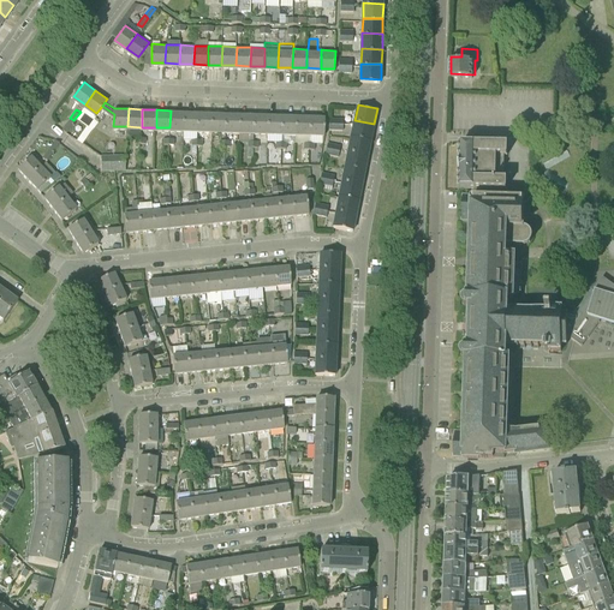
[(170,127),(184,129),(185,111),(171,111),(170,127)]
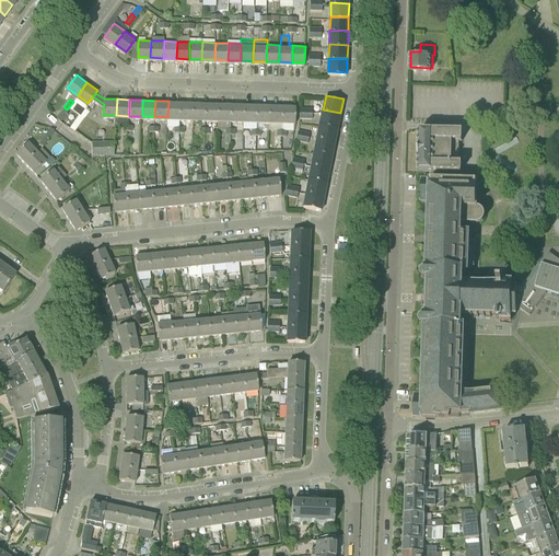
[(167,117),(181,117),(181,101),(169,101),(167,117)]
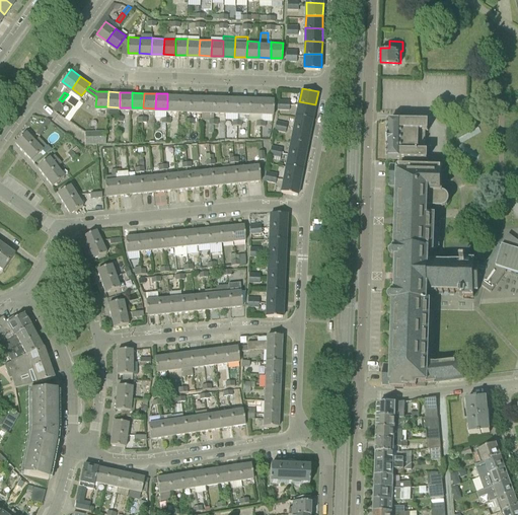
[(167,108),(178,109),(179,94),(167,93),(167,108)]
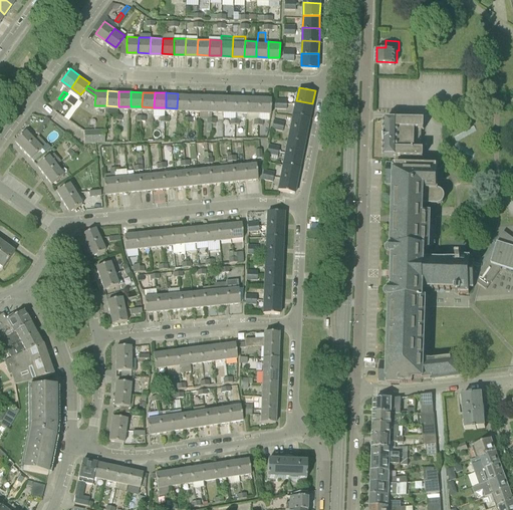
[(177,108),(184,108),(189,108),(190,93),(178,93),(177,108)]
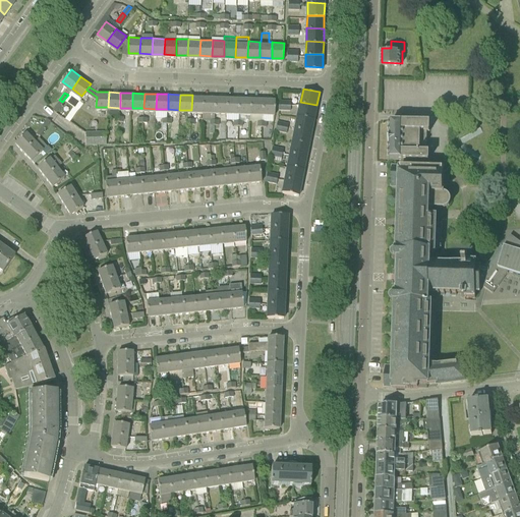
[(192,95),(191,110),(204,110),(204,95),(192,95)]
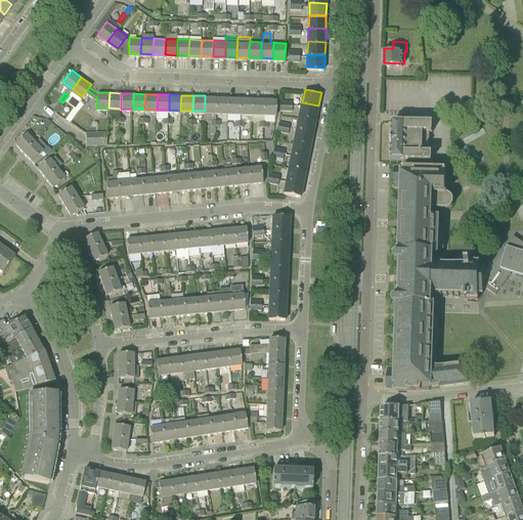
[(205,119),(212,119),(212,118),(217,118),(217,112),(217,96),(205,95),(205,111),(205,119)]
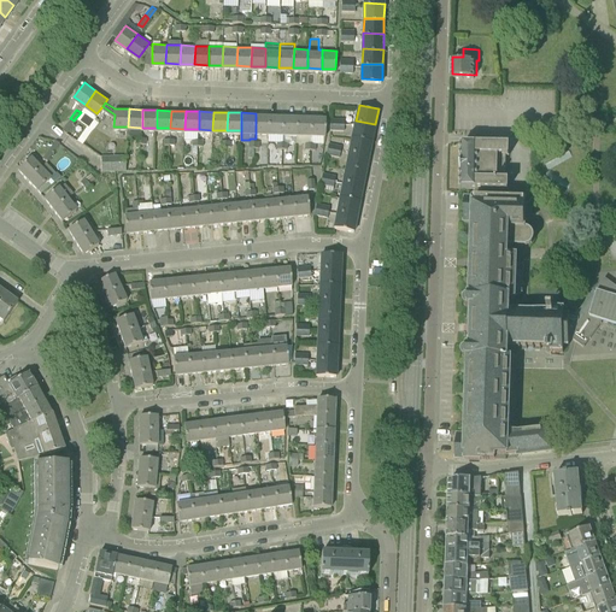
[(256,131),(269,131),(270,113),(256,113),(256,131)]
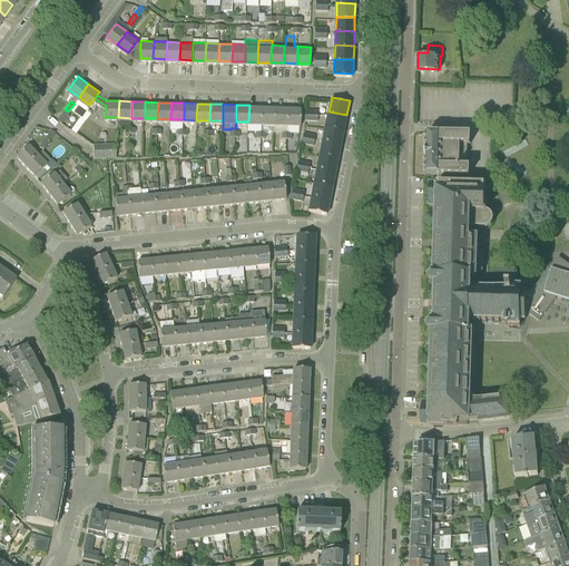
[(248,122),(262,122),(263,106),(249,105),(248,122)]
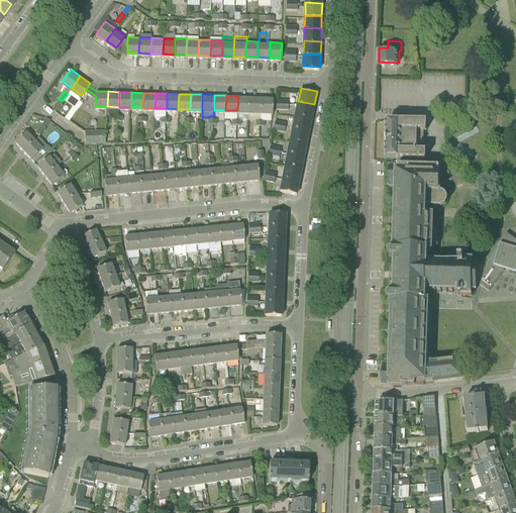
[(237,110),(237,117),(241,117),(248,117),(249,111),(249,96),(238,96),(237,110)]
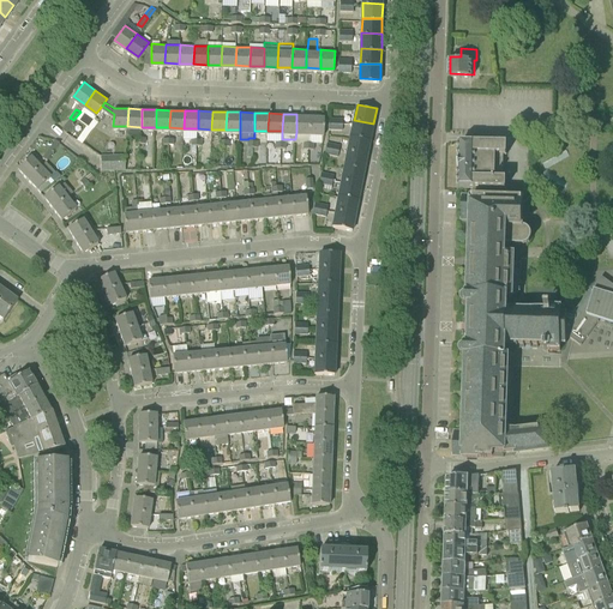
[(296,132),(311,132),(311,114),(296,114),(296,132)]
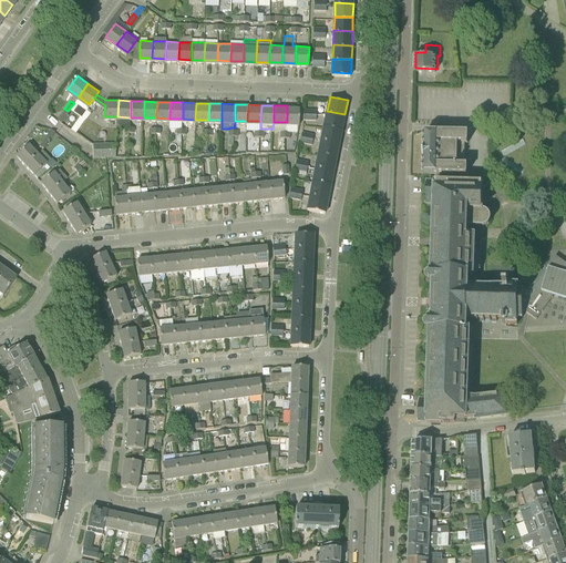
[(287,105),(287,122),(299,123),(300,106),(287,105)]
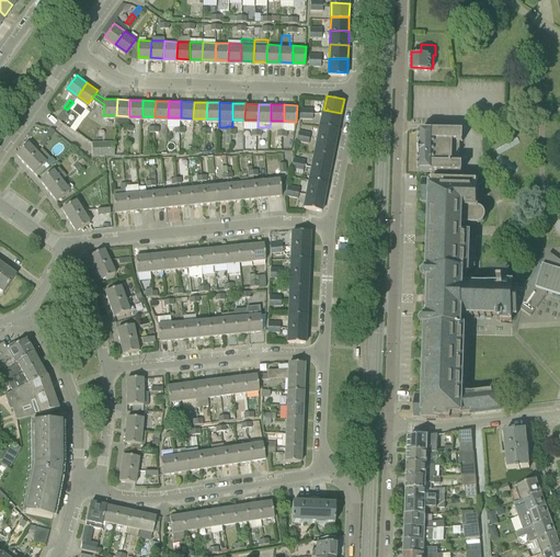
[(67,110),(64,108),(57,116),(61,118),(67,110)]
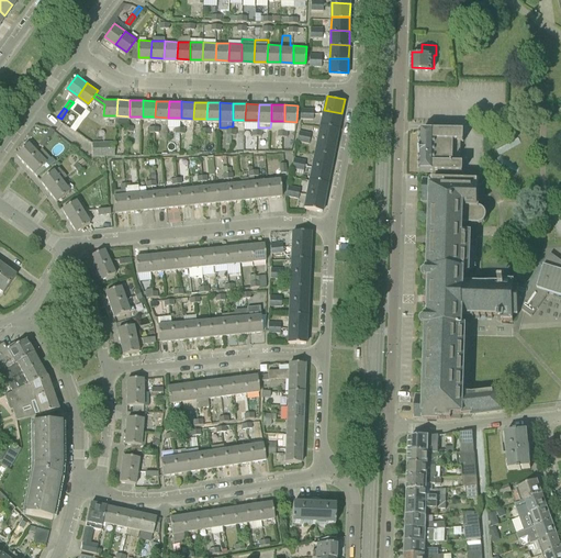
[(322,123),(339,126),(341,113),(324,110),(322,123)]
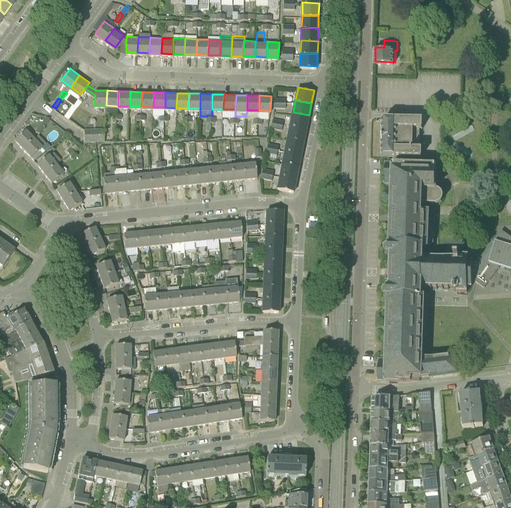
[(290,124),(306,128),(309,115),(293,112),(290,124)]
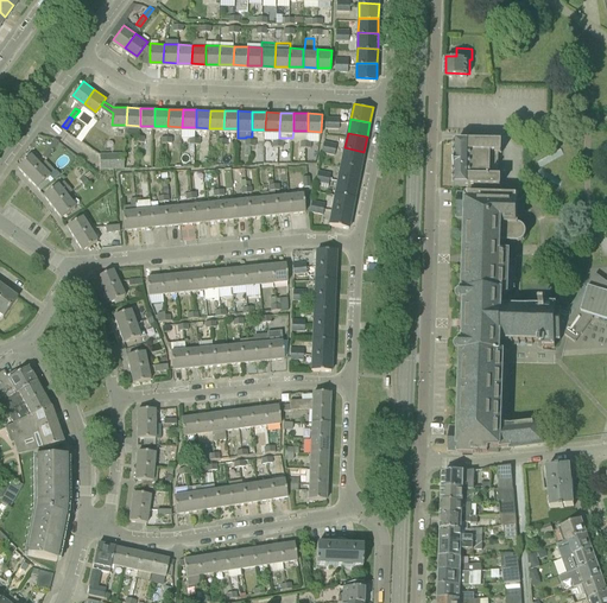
[(49,144),(54,147),(59,138),(56,135),(49,144)]
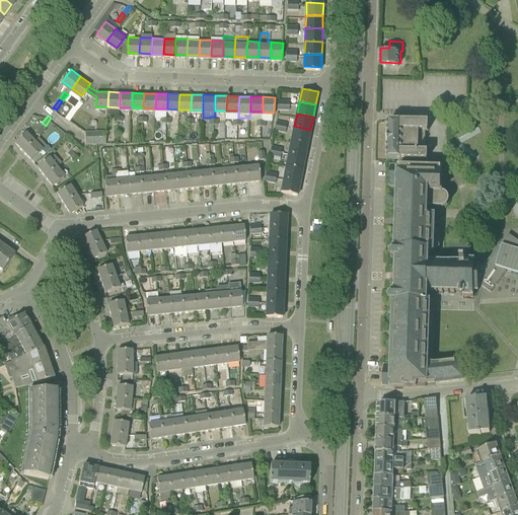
[(399,156),(399,157),(429,157),(429,149),(426,149),(427,129),(430,129),(430,120),(389,119),(389,133),(388,133),(388,142),(389,142),(388,156),(399,156)]
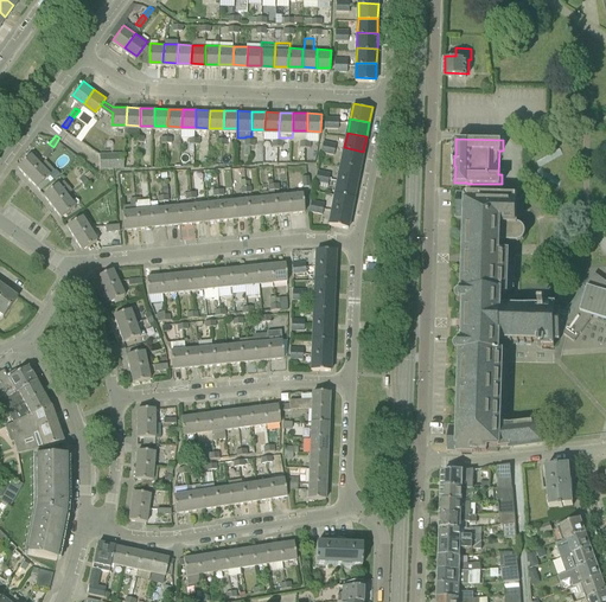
[(43,153),(48,155),(53,147),(49,143),(43,153)]
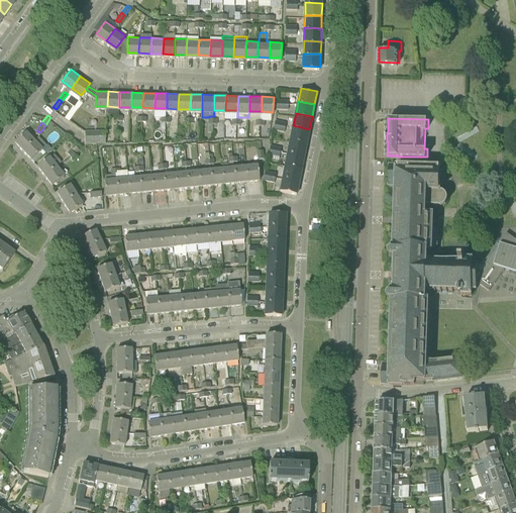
[(291,138),(307,141),(309,129),(293,125),(291,138)]
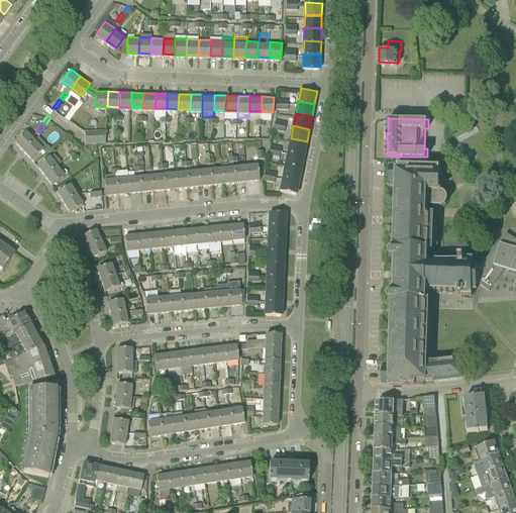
[(86,141),(106,140),(106,127),(86,128),(86,141)]
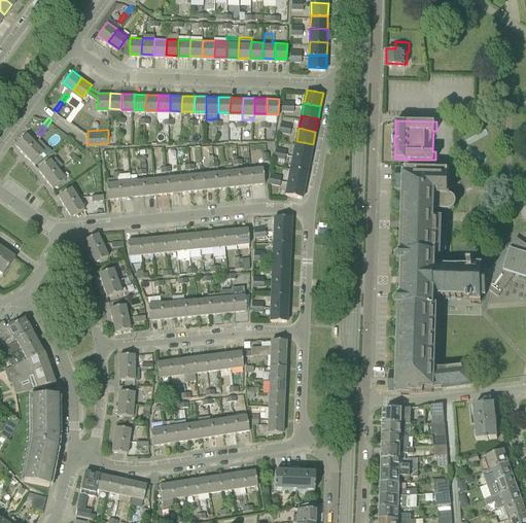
[(25,151),(36,140),(27,132),(16,142),(25,151)]
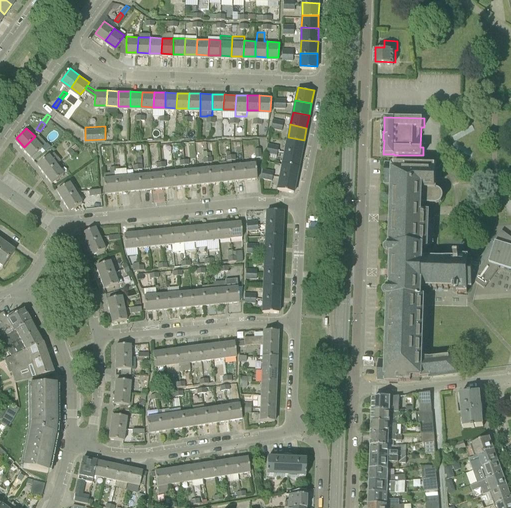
[(24,147),(32,155),(43,145),(35,136),(24,147)]
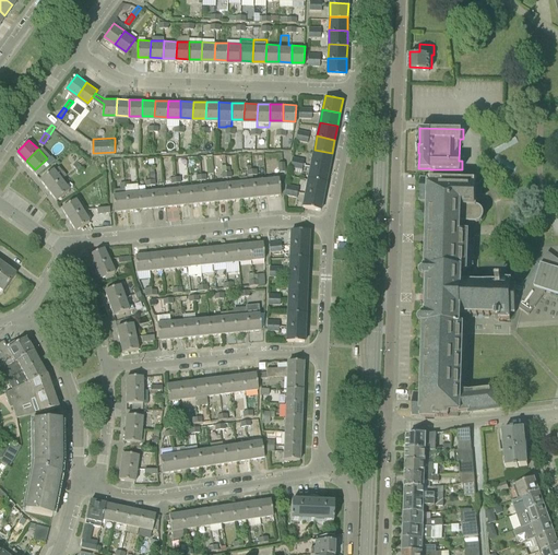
[(311,163),(329,166),(332,153),(315,150),(311,163)]
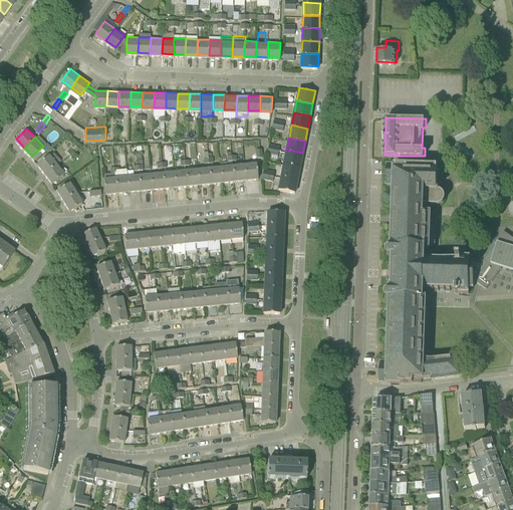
[(70,153),(74,150),(77,147),(74,144),(71,146),(67,149),(70,153)]
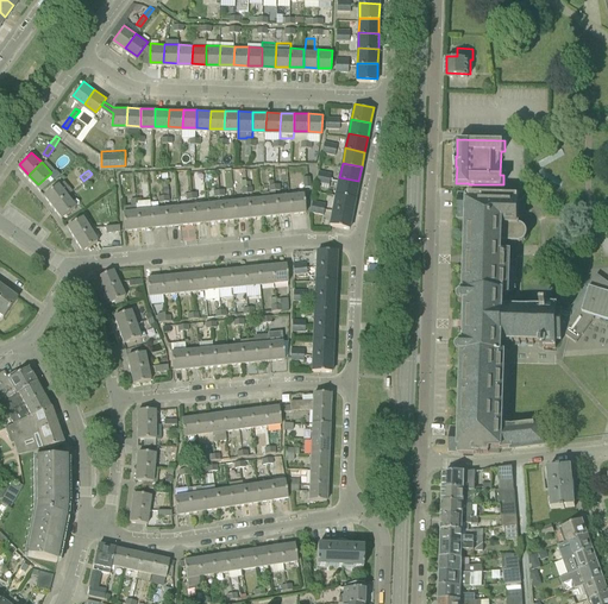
[(337,193),(356,196),(358,181),(339,177),(337,193)]
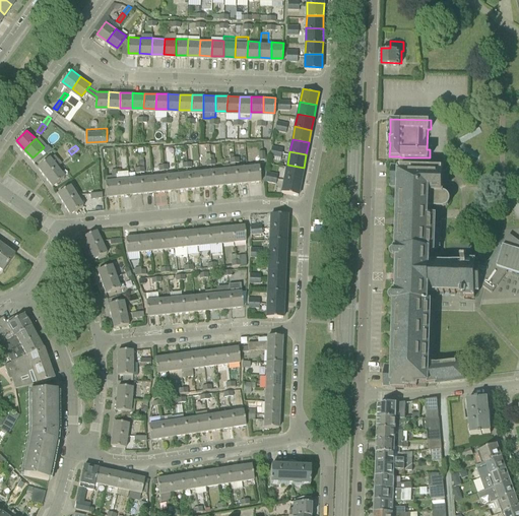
[(39,165),(46,174),(58,165),(51,154),(39,165)]
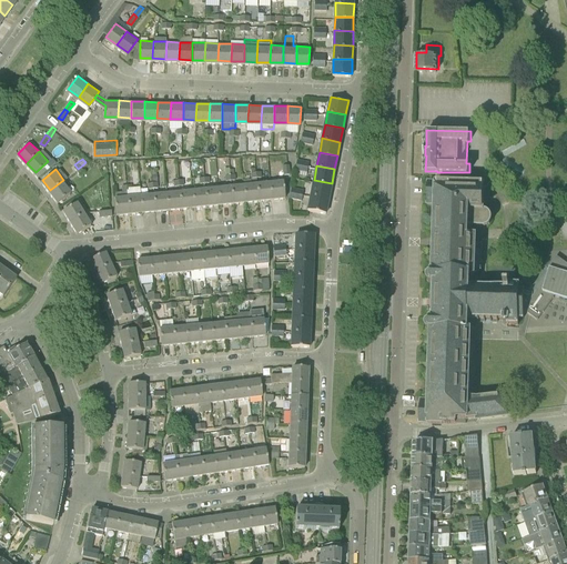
[(260,198),(259,181),(257,178),(257,174),(252,177),(244,178),(245,182),(247,199),(260,198)]
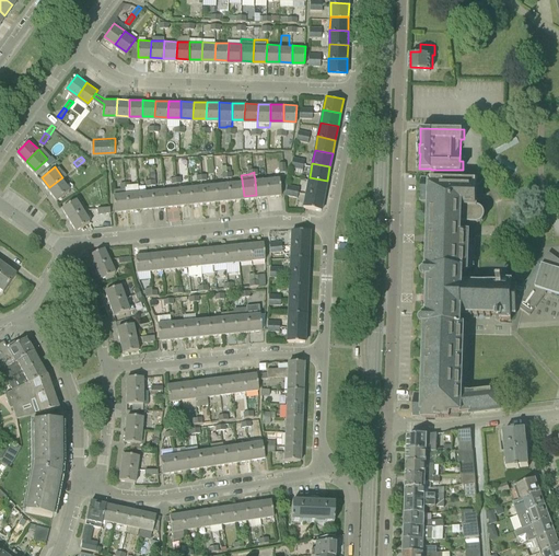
[(558,255),(549,248),(519,292),(519,282),(513,282),(514,277),(502,277),(502,279),(499,279),(499,281),(465,280),(465,269),(470,270),(470,266),(476,263),(477,238),(472,234),(472,230),(464,230),(464,221),(476,221),(480,221),(484,219),(486,215),(486,211),(485,207),(482,206),(480,205),(478,205),(479,181),(479,177),(431,175),(431,177),(422,177),(422,198),(430,198),(428,267),(427,267),(426,267),(426,268),(424,268),(423,269),(422,270),(422,271),(422,273),(422,274),(423,275),(424,276),(426,277),(427,277),(427,287),(430,289),(430,301),(426,303),(426,314),(424,314),(423,314),(422,315),(421,315),(421,316),(421,317),(420,317),(420,319),(421,320),(421,321),(422,322),(423,323),(424,323),(426,323),(424,324),(426,324),(423,391),(416,390),(415,414),(438,414),(438,413),(443,414),(451,414),(458,414),(458,410),(463,410),(463,409),(501,405),(499,384),(489,385),(489,387),(472,389),(464,389),(466,322),(464,322),(464,312),(497,313),(497,316),(512,317),(512,309),(517,309),(517,302),(531,312),(548,288),(558,291),(558,255)]
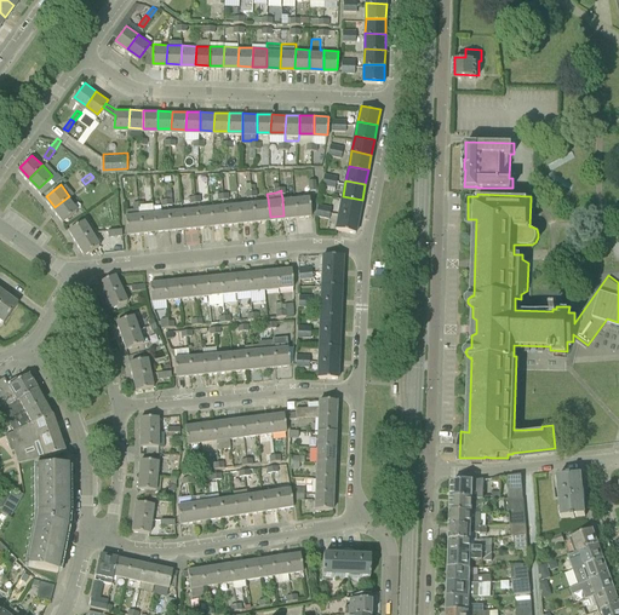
[(298,214),(313,213),(310,195),(297,196),(298,214)]
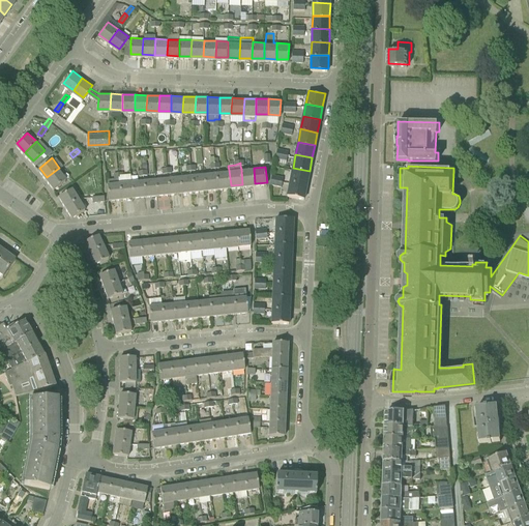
[(47,177),(54,187),(67,177),(59,168),(47,177)]
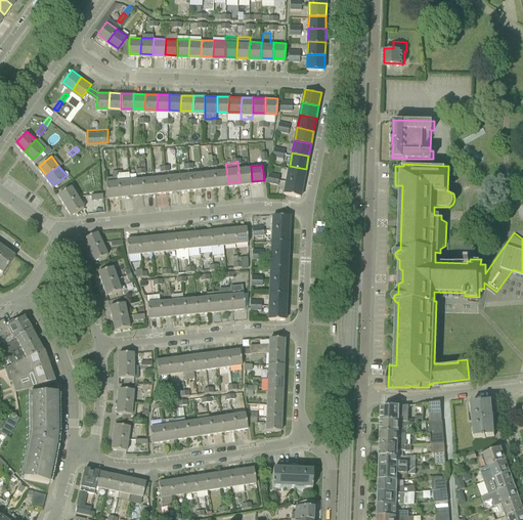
[(240,182),(252,181),(251,166),(238,167),(240,182)]
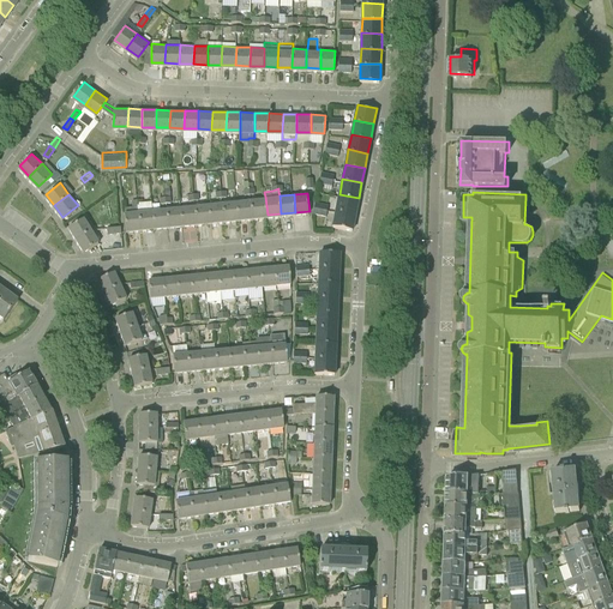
[(336,209),(356,212),(359,198),(340,194),(336,209)]
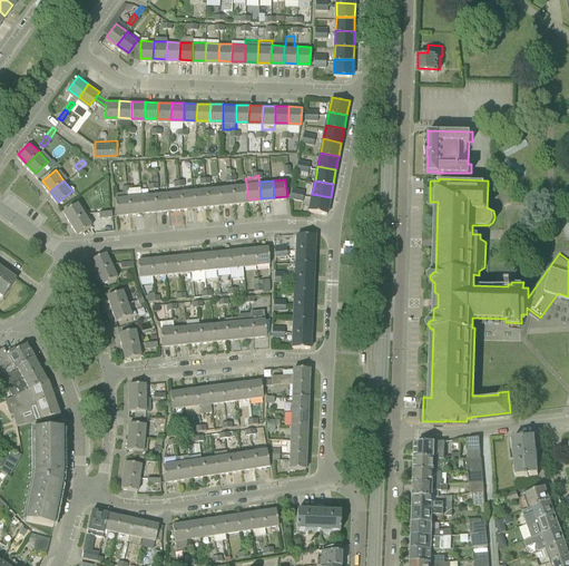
[(169,207),(183,206),(182,189),(170,191),(170,187),(172,187),(172,183),(167,184),(168,192),(169,207)]
